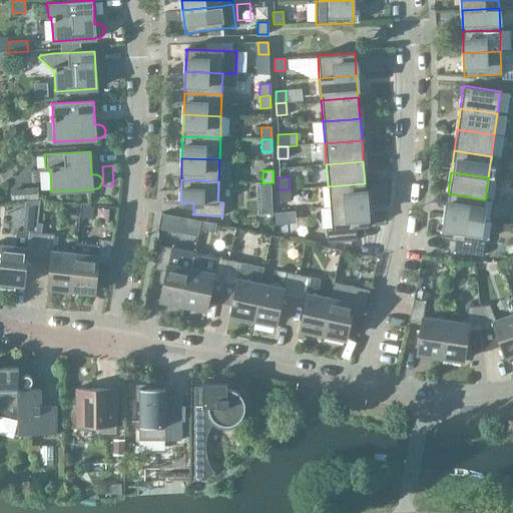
[(328,186),(330,207),(367,204),(365,183),(328,186)]
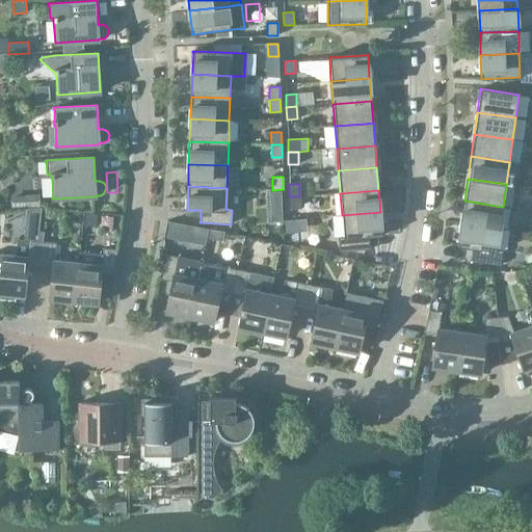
[(299,196),(289,196),(290,209),(300,209),(299,196)]
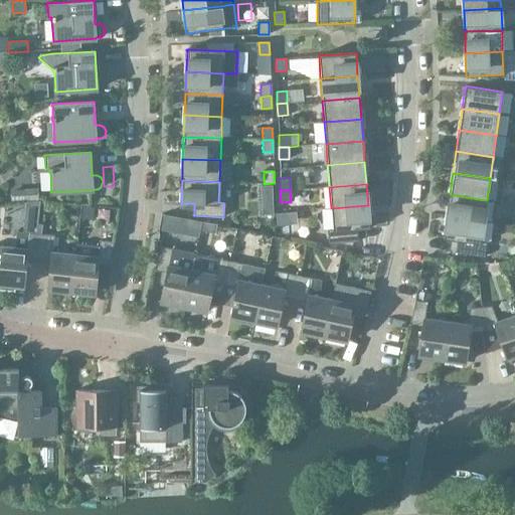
[(450,194),(447,216),(484,221),(487,200),(450,194)]
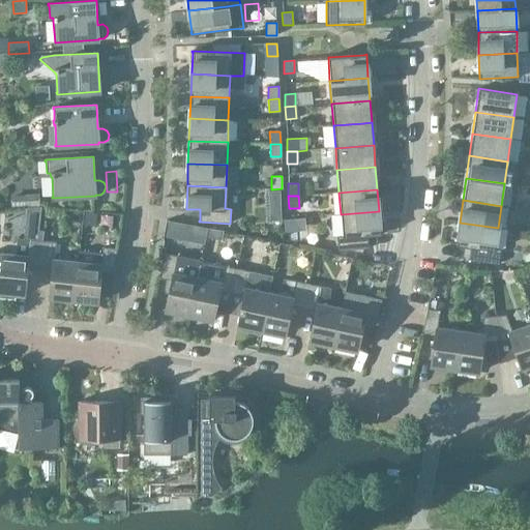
[(343,236),(336,237),(337,252),(369,248),(369,247),(367,247),(367,236),(381,235),(381,233),(380,233),(379,211),(341,214),(343,236)]
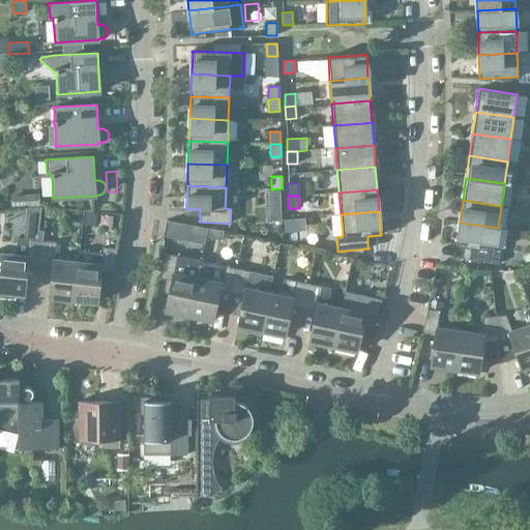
[(168,221),(165,237),(181,239),(183,224),(168,221)]
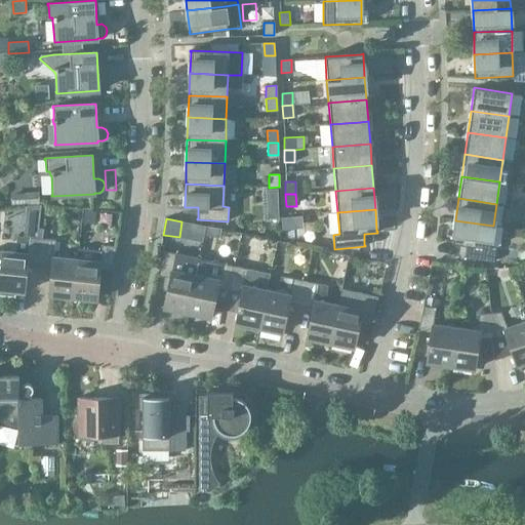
[(490,246),(493,226),(455,220),(452,241),(451,241),(451,243),(466,245),(463,256),(463,257),(493,261),(495,247),(490,246)]
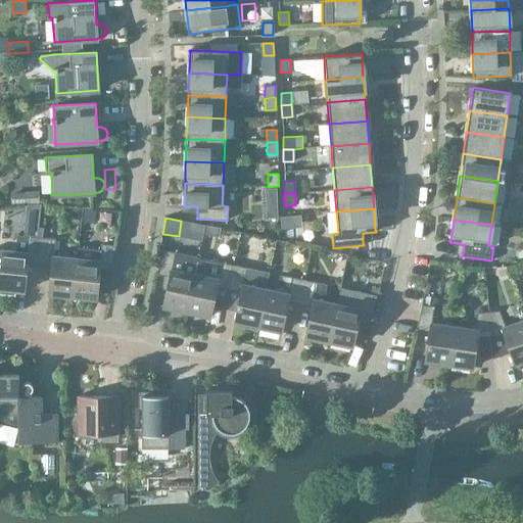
[(0,293),(15,295),(15,289),(25,290),(28,262),(39,263),(42,238),(16,235),(15,251),(0,249),(0,293)]
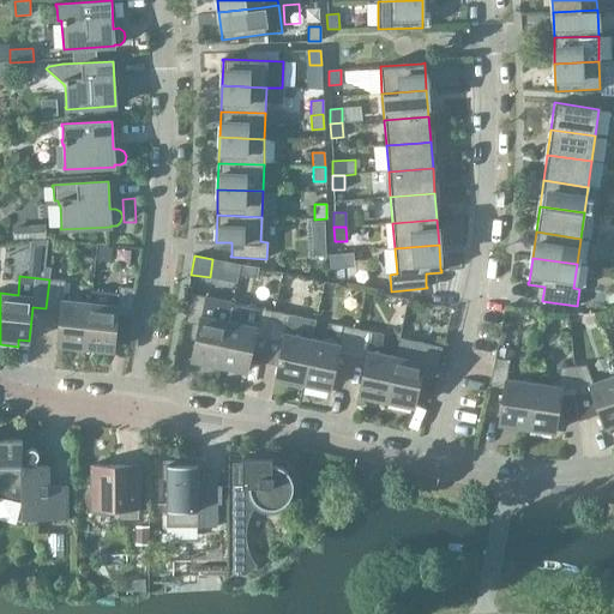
[(56,344),(85,347),(90,302),(62,300),(64,281),(49,280),(46,308),(60,309),(56,344)]
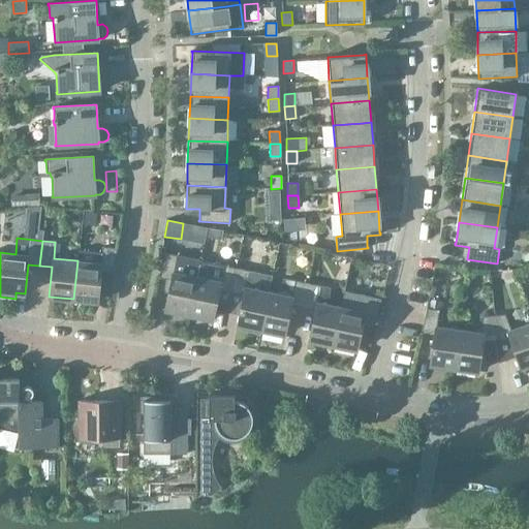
[(78,251),(78,260),(73,299),(97,302),(101,272),(111,273),(113,273),(116,248),(102,246),(101,253),(78,251)]
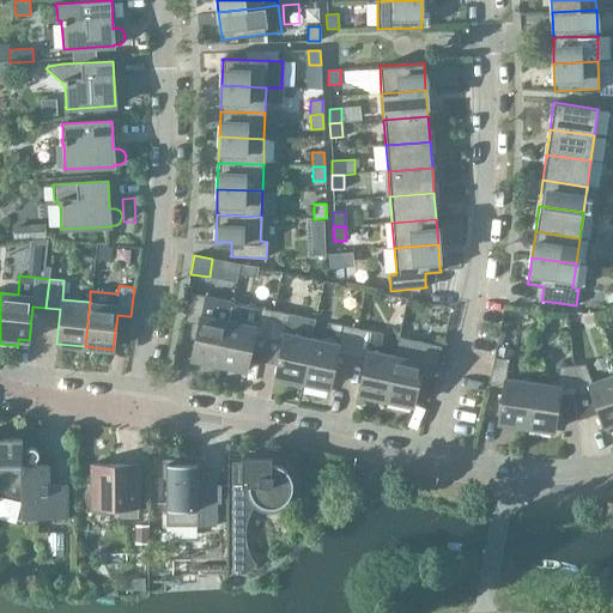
[(190,358),(218,364),(228,321),(216,319),(216,315),(216,309),(216,304),(218,298),(205,296),(188,293),(184,322),(186,322),(198,325),(190,358)]
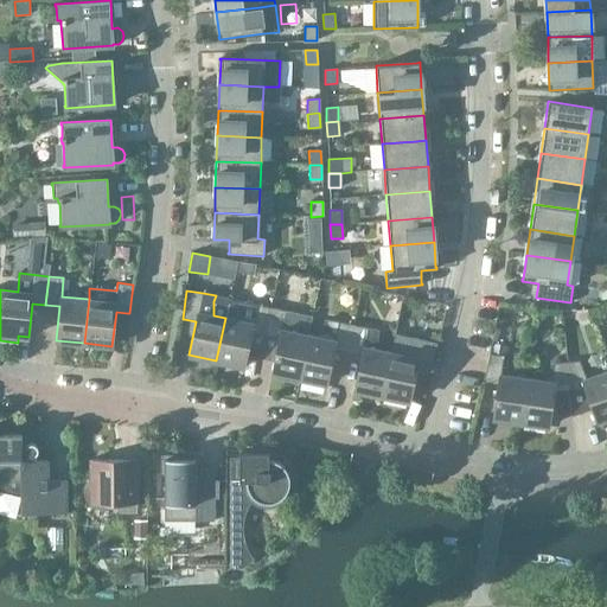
[(251,333),(264,336),(270,307),(229,299),(225,318),(216,360),(244,366),(251,333)]
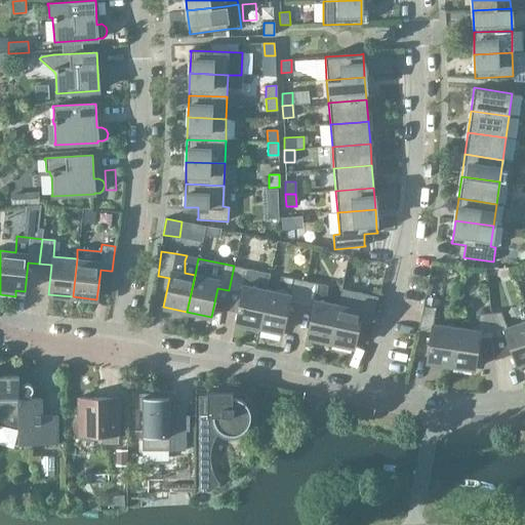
[(258,327),(267,289),(270,274),(234,266),(229,290),(241,293),(234,322),(258,327)]
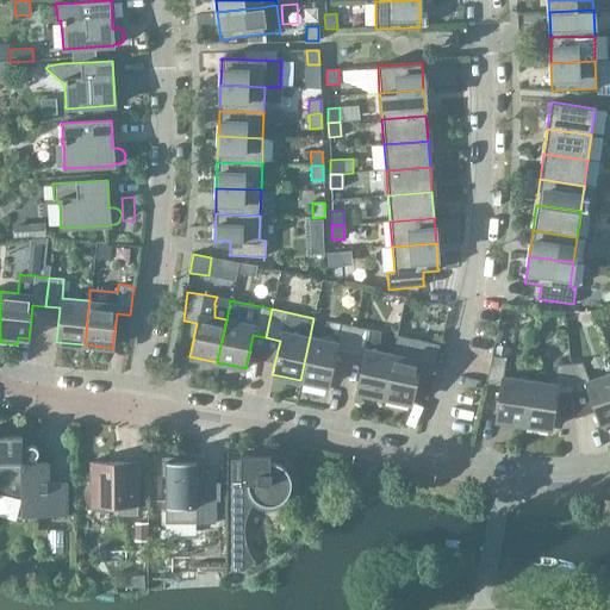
[(322,338),(310,336),(300,380),(328,386),(335,353),(349,355),(355,327),(327,321),(322,338)]
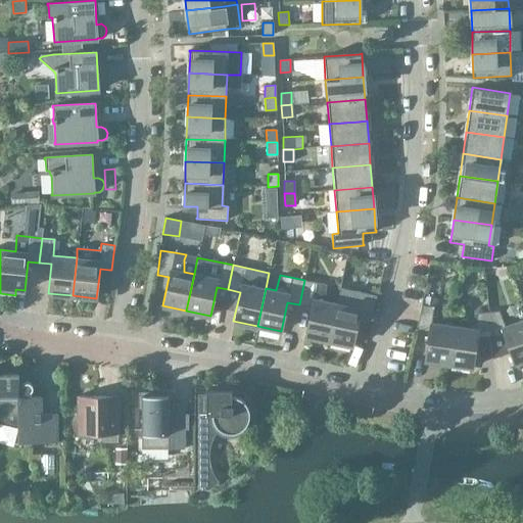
[(304,336),(328,341),(336,303),(325,300),(326,289),(327,285),(304,280),(299,304),(311,306),(304,336)]
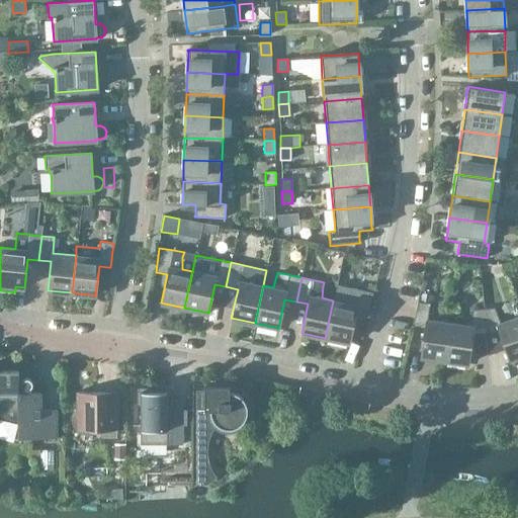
[(366,317),(372,293),(337,284),(333,300),(325,338),(349,343),(355,314),(365,316),(365,317),(366,317)]
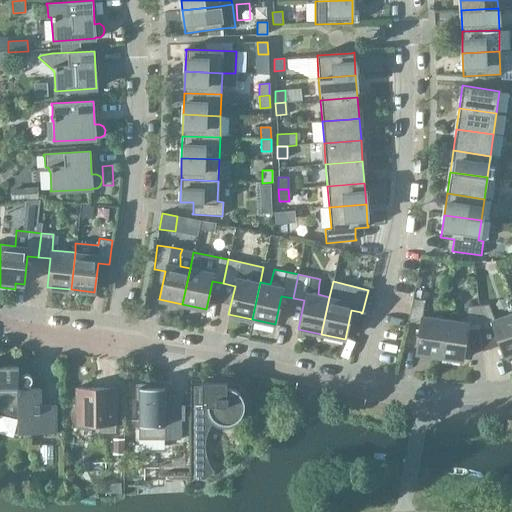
[(402,292),(389,290),(384,319),(398,321),(402,292)]
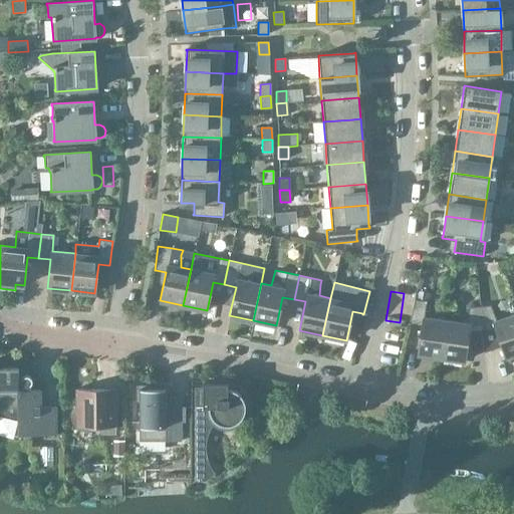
[(417,354),(441,357),(446,320),(424,317),(425,301),(414,300),(409,323),(410,323),(421,325),(417,354)]
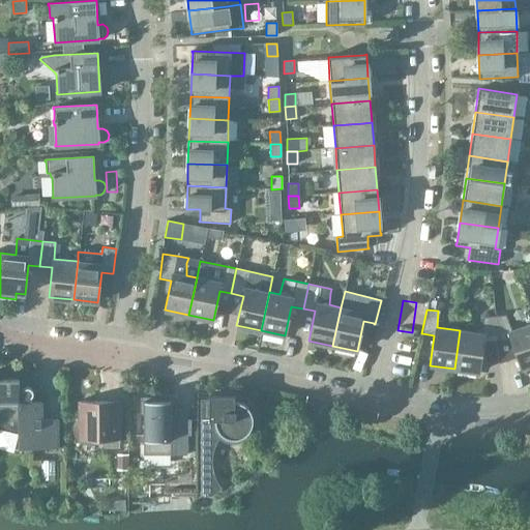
[(505,315),(494,316),(497,342),(510,340),(521,369),(529,364),(529,324),(508,331),(505,315)]
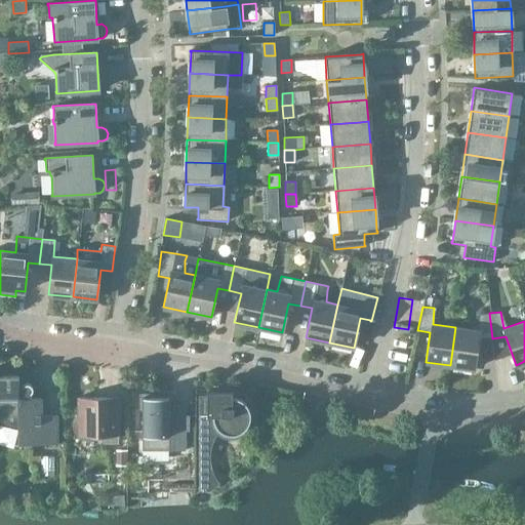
[(476,331),(455,327),(450,365),(474,369),(478,339),(492,338),(489,313),(478,314),(476,331)]
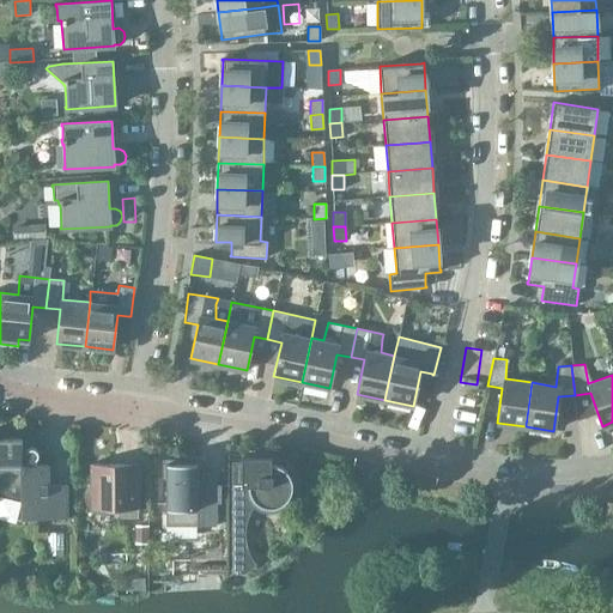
[(0,487),(2,490),(11,495),(16,496),(20,496),(20,519),(66,519),(66,485),(47,485),(47,465),(36,465),(36,460),(37,455),(36,450),(31,449),(26,450),(22,450),(22,439),(0,438),(0,487)]
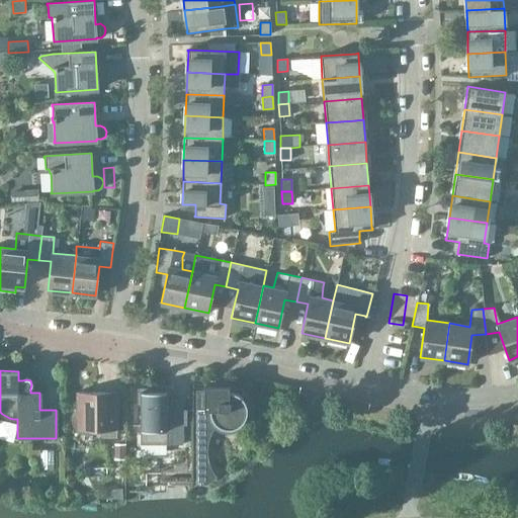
[(237,387),(229,385),(203,385),(203,391),(195,391),(195,410),(195,484),(204,484),(212,477),(208,468),(205,460),(202,452),(202,444),(202,436),(205,430),(208,425),(214,430),(222,433),(230,434),(237,432),(244,428),(249,422),(251,414),(251,406),(249,399),(244,392),(237,387)]
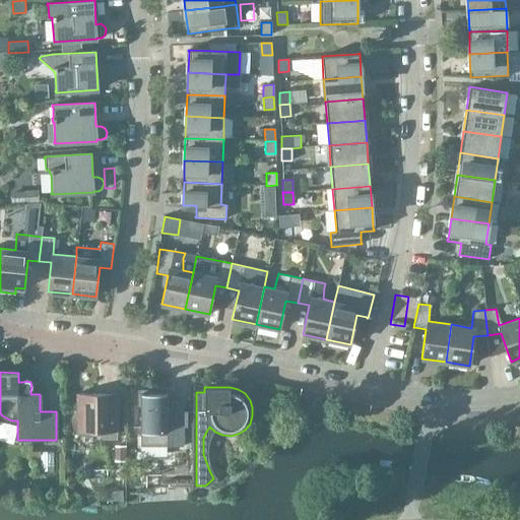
[(153,390),(137,390),(137,406),(139,406),(140,433),(140,446),(166,446),(183,446),(183,411),(172,411),(172,404),(167,404),(167,393),(153,393),(153,390)]
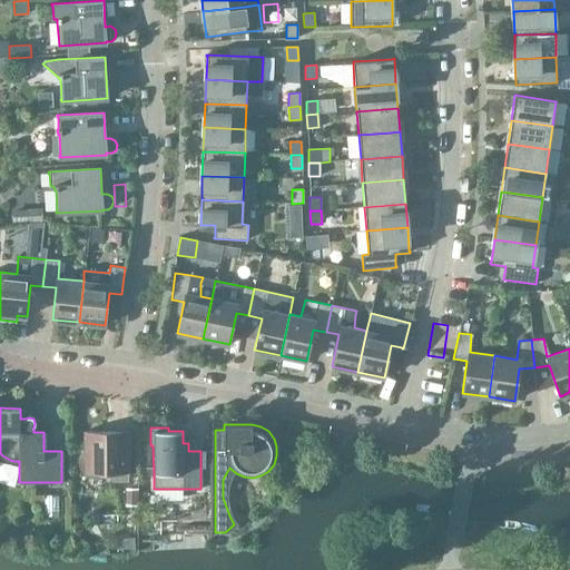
[(81,455),(80,459),(80,463),(81,468),(85,468),(85,473),(86,473),(89,478),(95,479),(100,478),(105,473),(110,473),(110,482),(128,482),(127,431),(85,432),(85,455),(81,455)]
